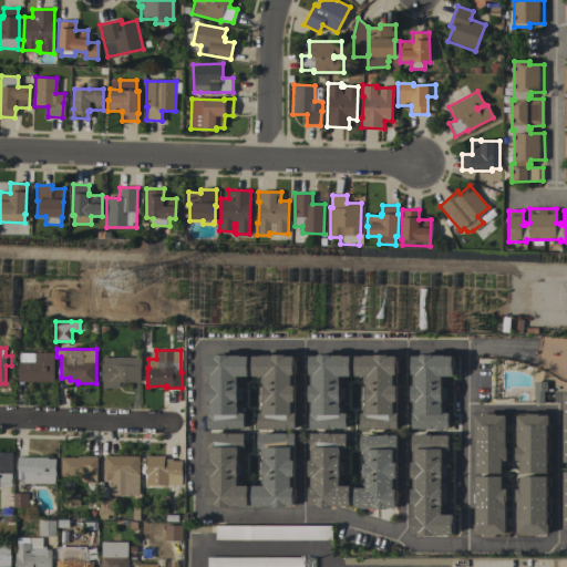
[(19,382),(19,362),(20,362),(20,353),(35,353),(54,353),(54,382),(19,382)]
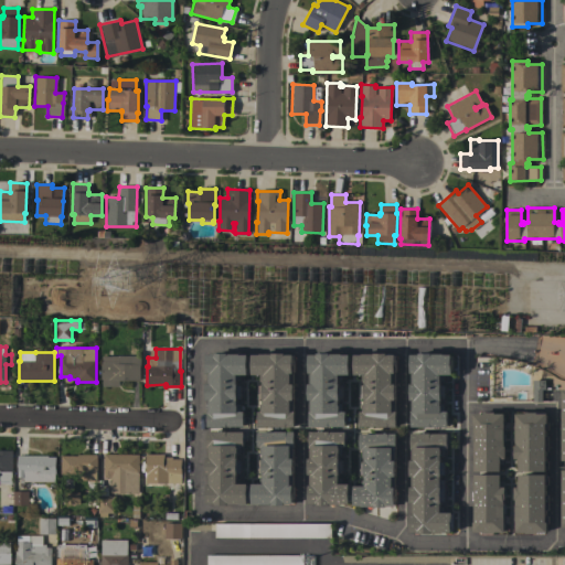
[(259,427),(292,427),(291,353),(251,354),(252,375),(258,375),(259,427)]
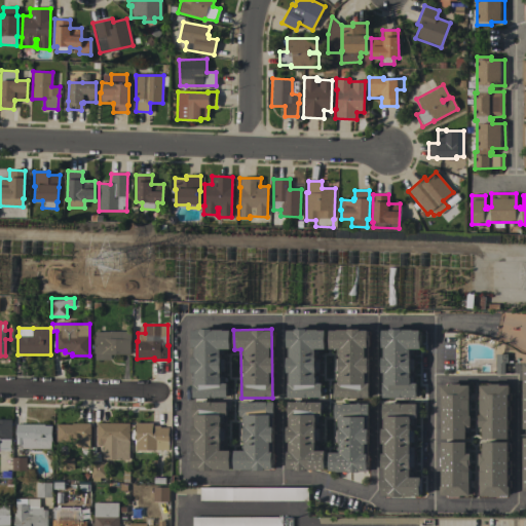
[(191,398),(223,398),(224,358),(223,358),(223,349),(229,349),(230,330),(192,330),(191,398)]
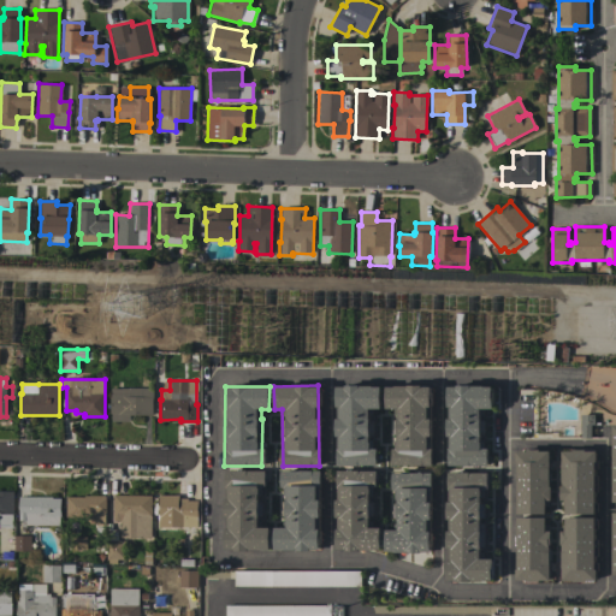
[(374,466),(374,440),(369,440),(369,408),(380,408),(380,386),(336,386),(336,466),(374,466)]
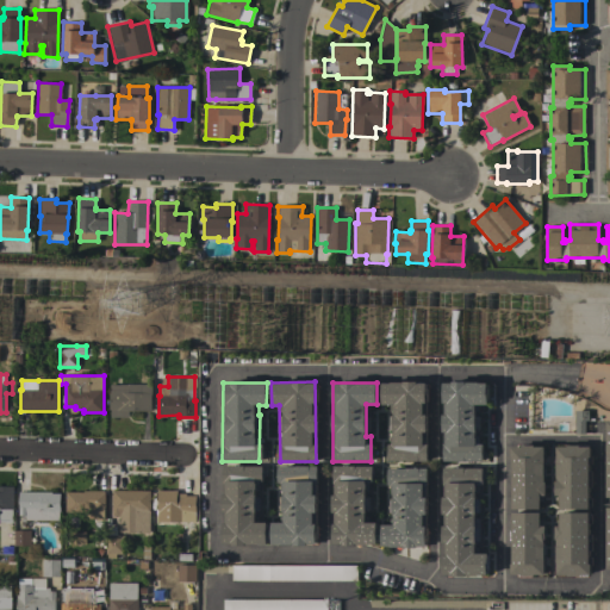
[(390,461),(425,461),(425,383),(381,383),(381,405),(390,405),(390,461)]
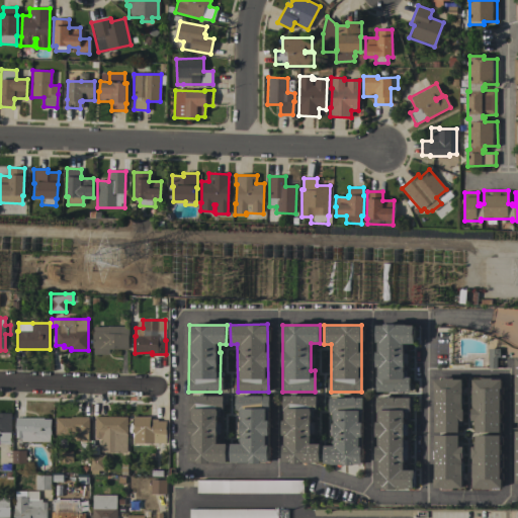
[(375,325),(375,392),(407,392),(407,343),(414,343),(414,325),(375,325)]
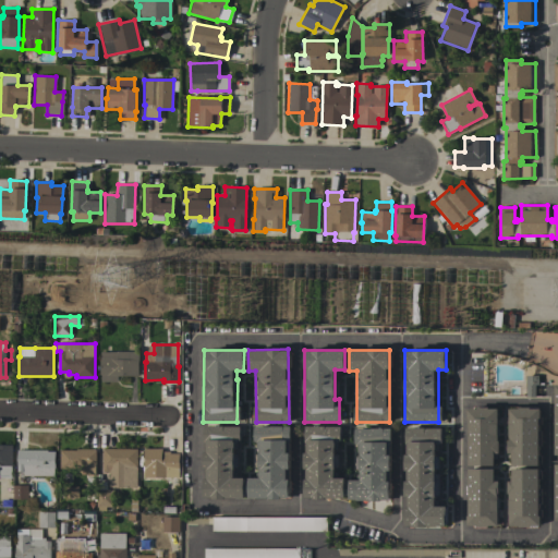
[(117,352),(117,351),(138,352),(138,376),(118,376),(118,381),(101,381),(101,375),(100,375),(100,355),(101,352),(117,352)]
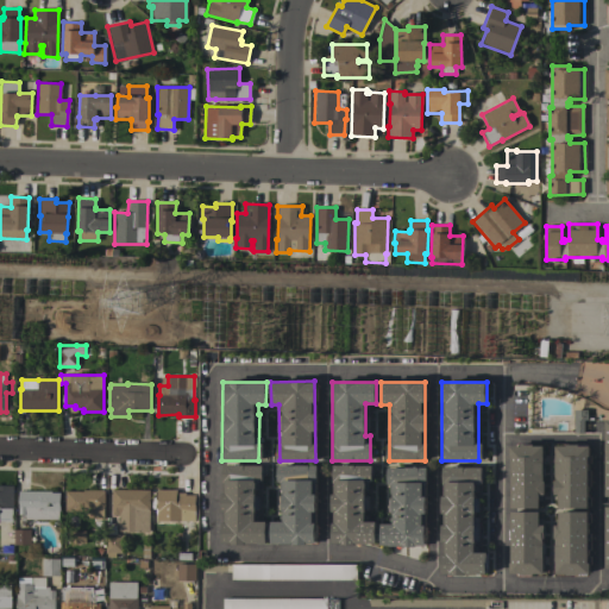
[(544,482),(546,482),(546,495),(540,495),(540,508),(513,508),(513,507),(510,507),(510,496),(513,496),(513,487),(510,487),(510,470),(513,470),(513,464),(510,464),(510,446),(521,446),(521,445),(534,445),(534,446),(545,446),(544,482)]
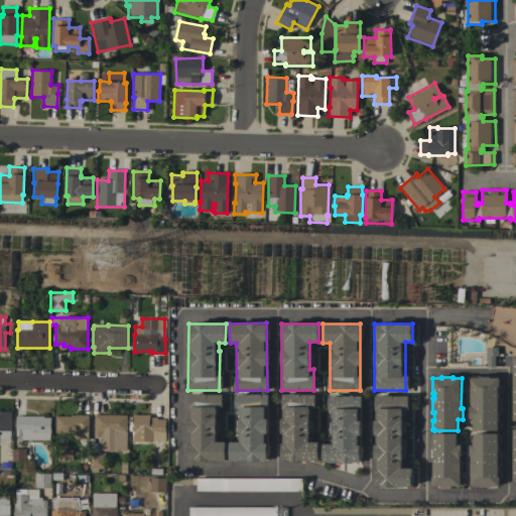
[(499,430),(475,430),(475,424),(472,424),(472,419),(471,419),(471,408),(472,408),(472,378),(480,378),(480,377),(491,377),(491,378),(500,378),(500,387),(499,387),(499,430)]
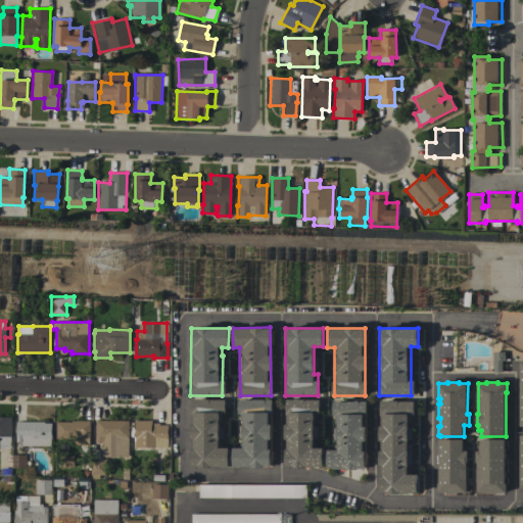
[(229,467),(229,447),(221,447),(221,422),(224,422),(224,399),(190,399),(191,468),(229,467)]
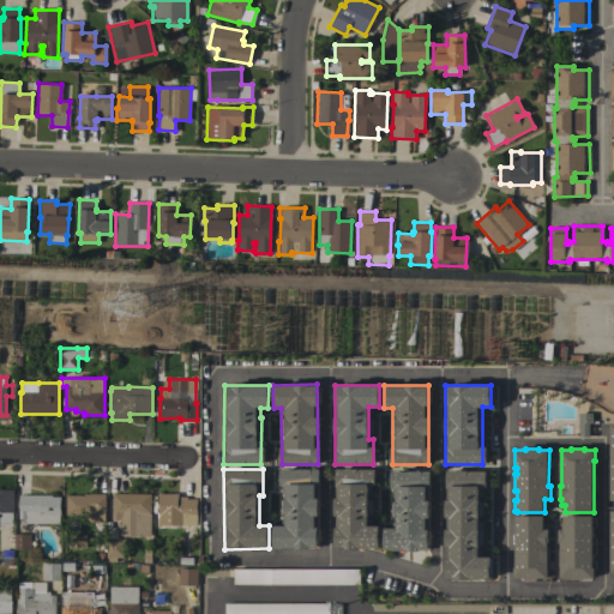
[(318,548),(315,485),(313,485),(313,469),(292,470),(292,476),(282,477),(283,525),(272,525),(274,549),(318,548)]
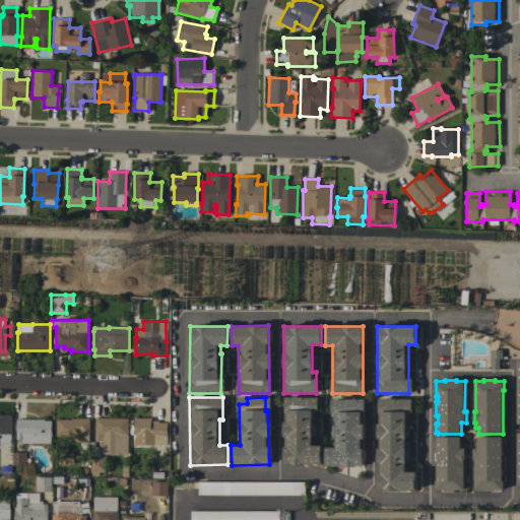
[(316,397),(282,397),(282,464),(321,464),(321,445),(313,445),(313,417),(316,417),(316,397)]
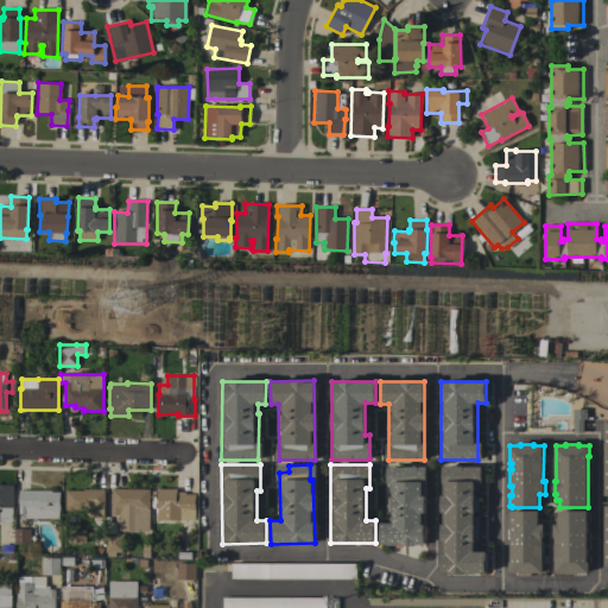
[(380,545),(424,545),(424,467),(388,467),(388,523),(380,523),(380,545)]
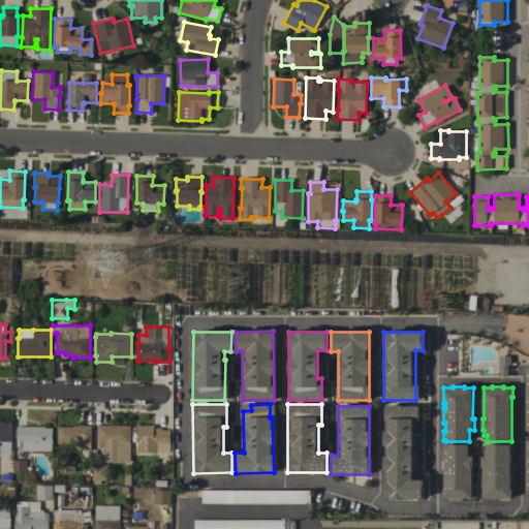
[(423,499),(423,479),(412,479),(412,445),(415,445),(414,428),(417,428),(416,406),(383,406),(383,500),(423,499)]
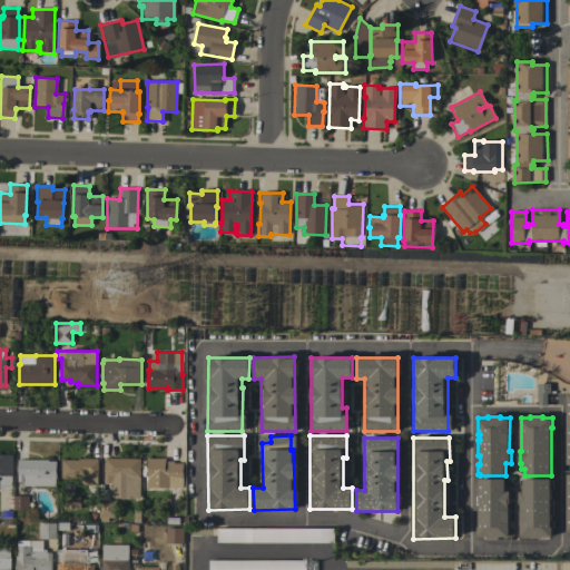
[(0,454),(13,454),(12,475),(12,489),(0,488),(0,454)]
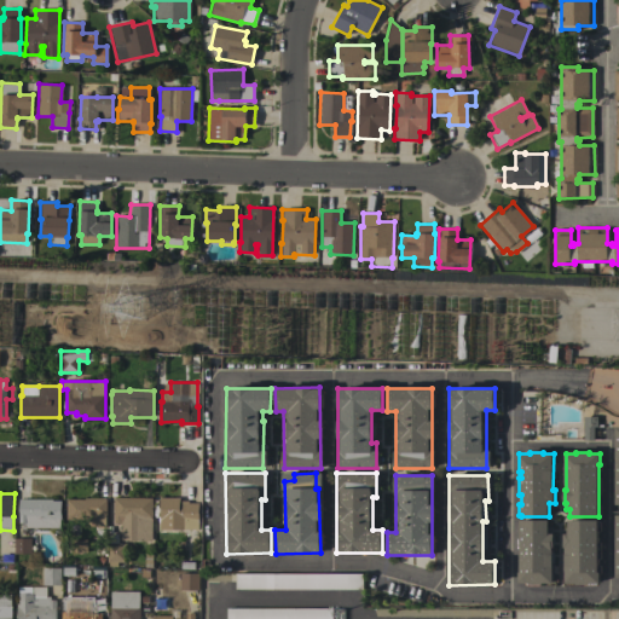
[(85,499),(85,498),(106,498),(105,527),(91,527),(88,522),(88,520),(67,520),(67,499),(85,499)]
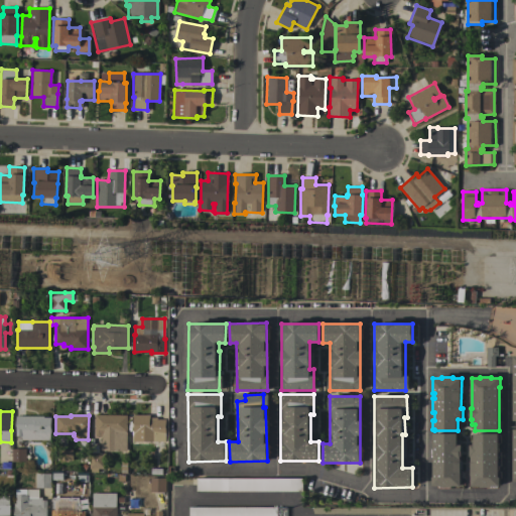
[(127,450),(101,450),(101,436),(95,436),(96,415),(127,415),(127,450)]
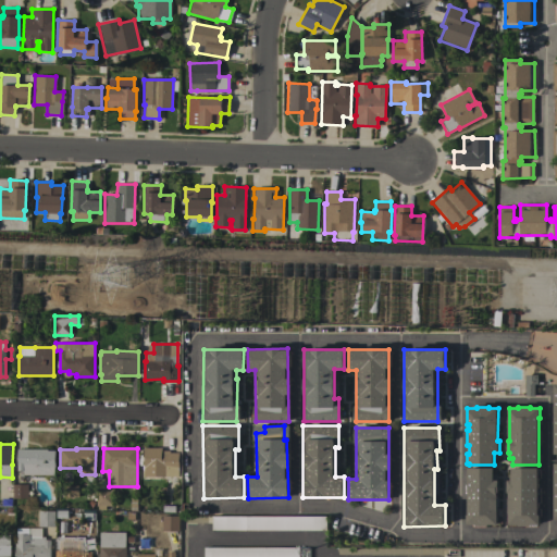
[(144,477),(144,448),(161,448),(161,450),(170,450),(170,453),(178,453),(178,477),(144,477)]
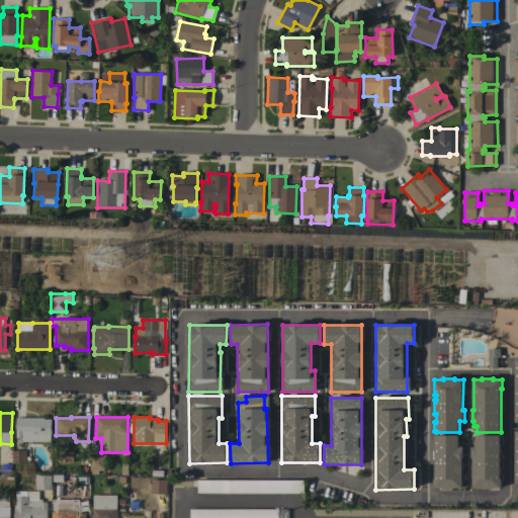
[(44,418),(44,419),(52,419),(52,435),(51,435),(51,442),(21,442),(21,438),(16,438),(16,418),(44,418)]
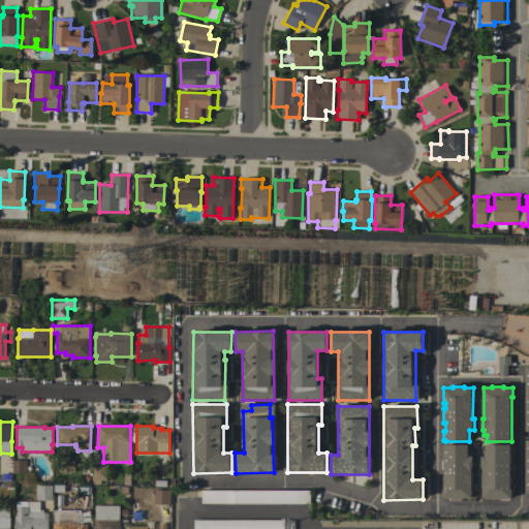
[(469,444),(469,457),(473,457),(473,468),(472,468),(472,498),(464,498),(464,500),(453,500),(453,498),(443,498),(443,484),(445,484),(445,477),(443,477),(443,463),(445,463),(445,455),(443,455),(443,446),(444,446),(444,444),(469,444)]
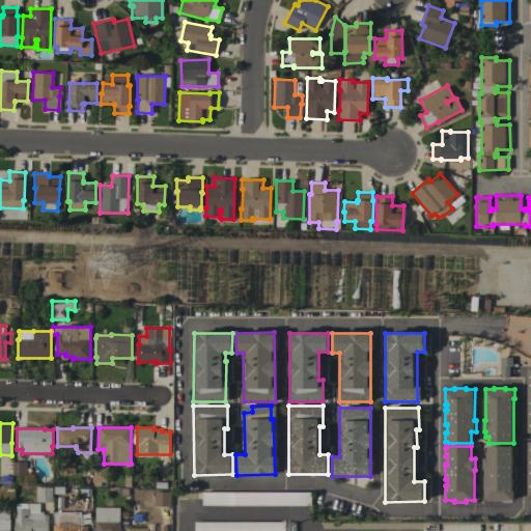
[(513,491),(514,491),(514,500),(505,500),(505,502),(494,502),(494,500),(485,500),(485,470),(483,470),(483,458),(485,458),(485,452),(488,452),(488,446),(513,446),(513,491)]
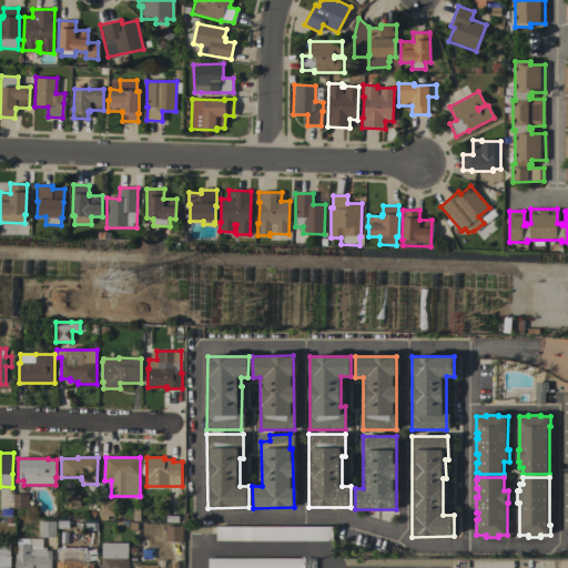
[(13,508),(13,494),(29,494),(29,508),(13,508)]
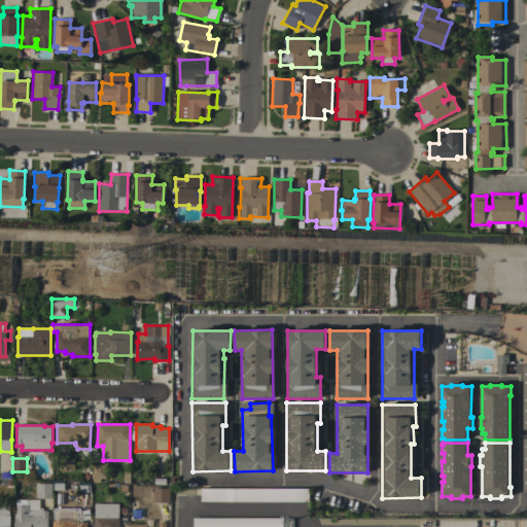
[(62,470),(62,460),(72,460),(73,470),(62,470)]
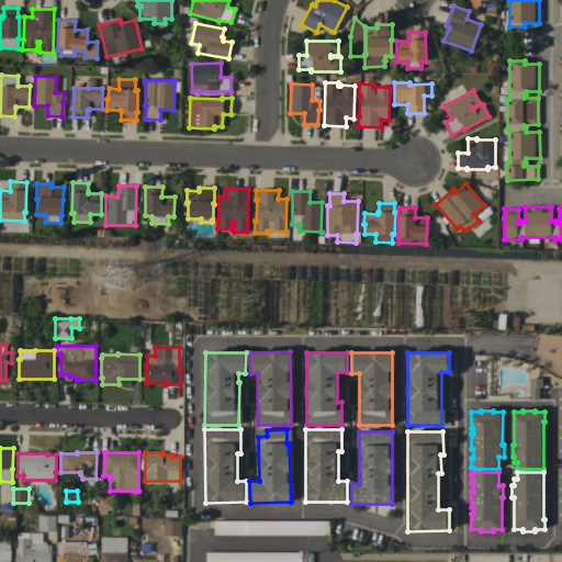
[(98,493),(114,493),(114,510),(107,510),(107,515),(99,515),(99,510),(98,510),(98,493)]
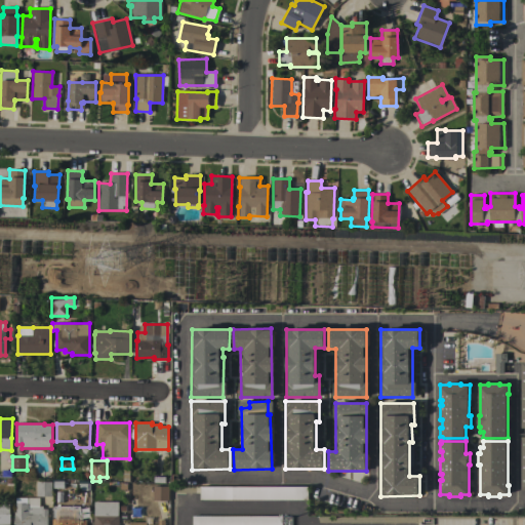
[(37,482),(50,482),(50,496),(37,496),(37,482)]
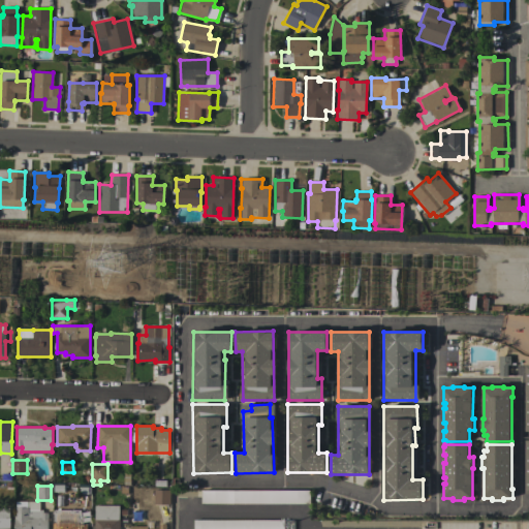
[(170,490),(170,504),(154,504),(154,501),(151,500),(151,495),(154,495),(154,490),(170,490)]
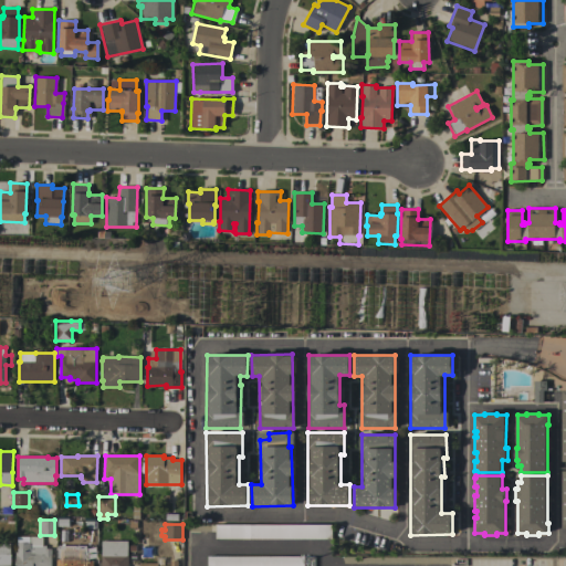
[(216,538),(216,525),(332,525),(332,538),(216,538)]
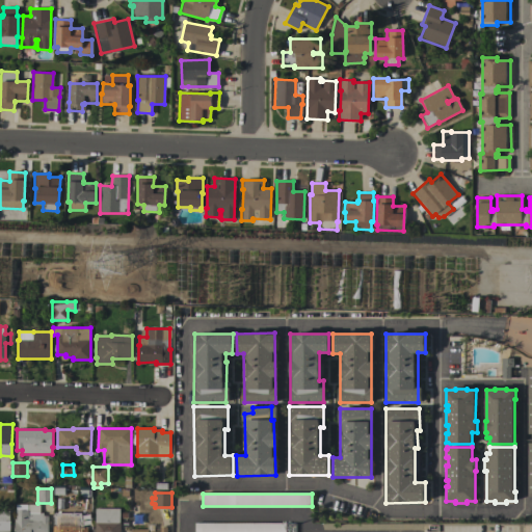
[(15,531),(16,510),(16,504),(40,504),(40,512),(44,512),(43,515),(48,515),(48,531),(15,531)]
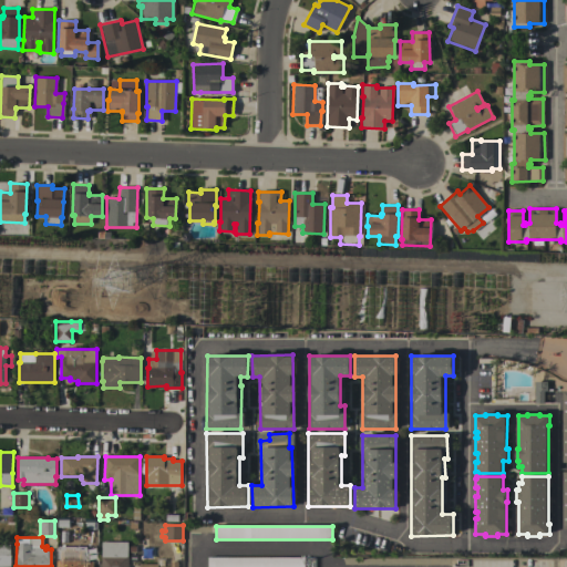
[(101,566),(102,542),(127,542),(127,556),(129,556),(129,566),(101,566)]
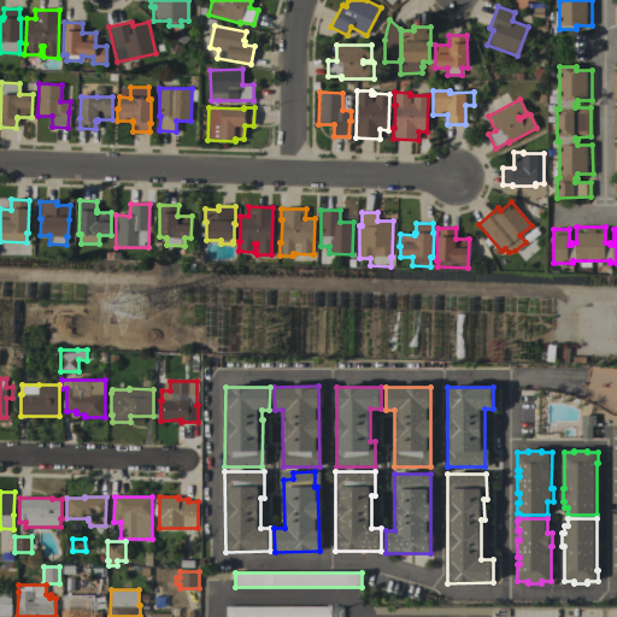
[(12,616),(0,616),(0,592),(11,592),(11,604),(12,604),(12,616)]
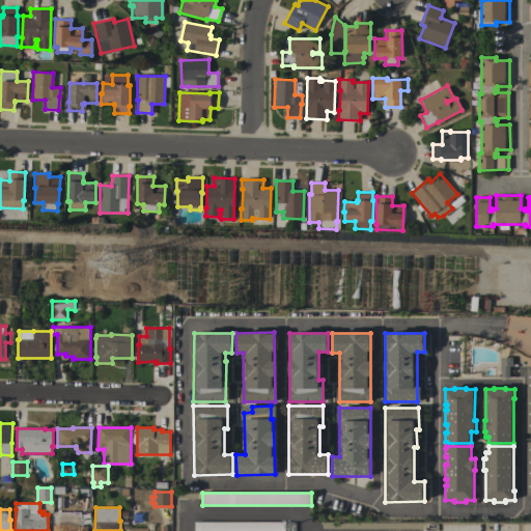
[(52,530),(52,522),(53,522),(53,511),(80,511),(83,526),(87,526),(87,530),(52,530)]
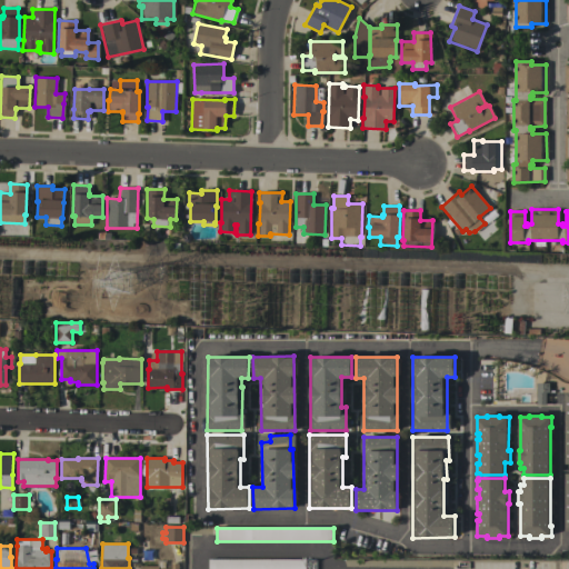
[(209,568),(209,559),(306,559),(306,568),(209,568)]
